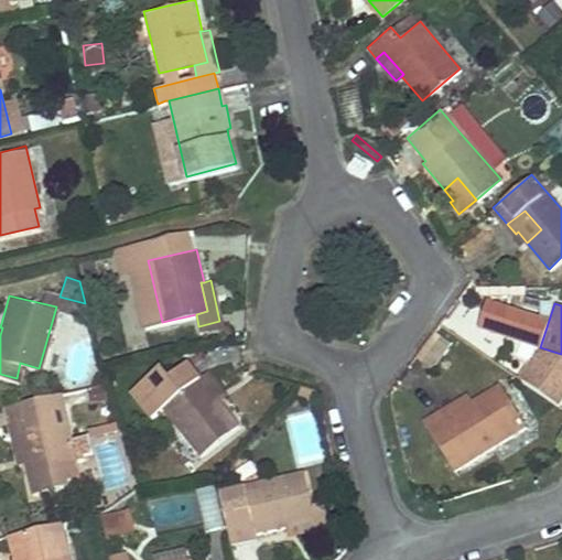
[(492,314),(489,331),(505,340),(520,333),(522,316),(506,307),(492,314)]
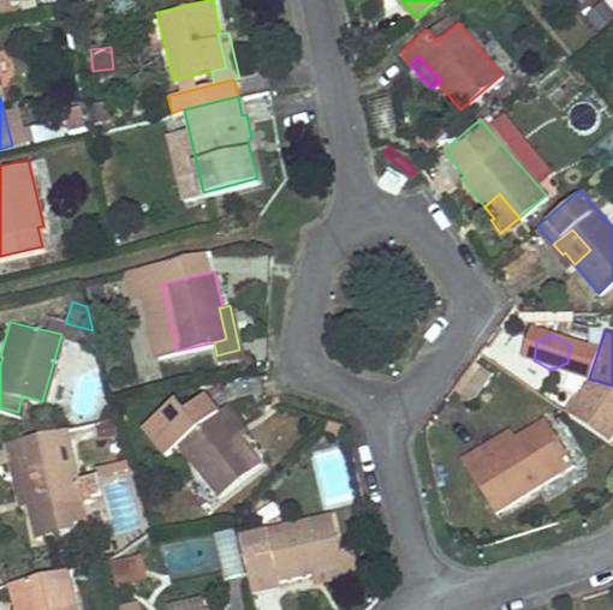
[(174,399),(141,425),(162,453),(176,443),(197,472),(214,492),(216,495),(260,460),(238,434),(236,436),(214,411),(202,395),(183,410),(174,399)]
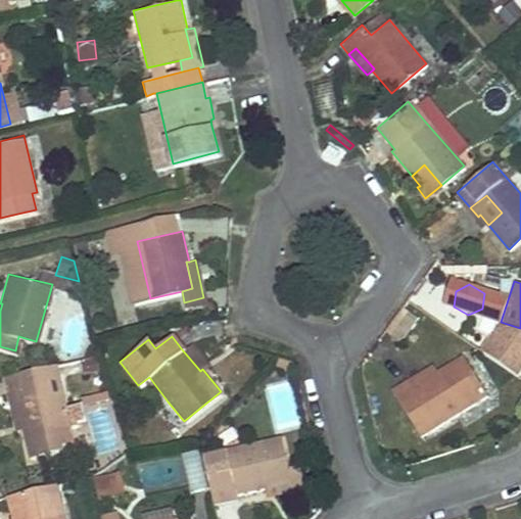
[(190,343),(182,349),(200,371),(202,369),(207,365),(190,343)]
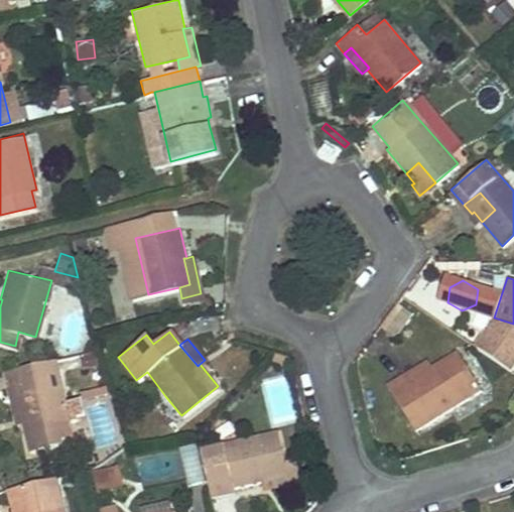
[(428,361),(388,385),(415,428),(479,388),(456,351),(431,365),(428,361)]
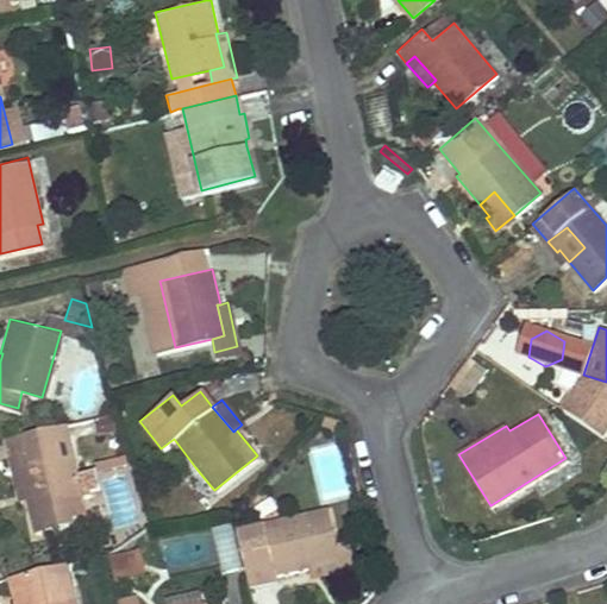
[(114,417),(94,422),(97,433),(118,427),(114,417)]
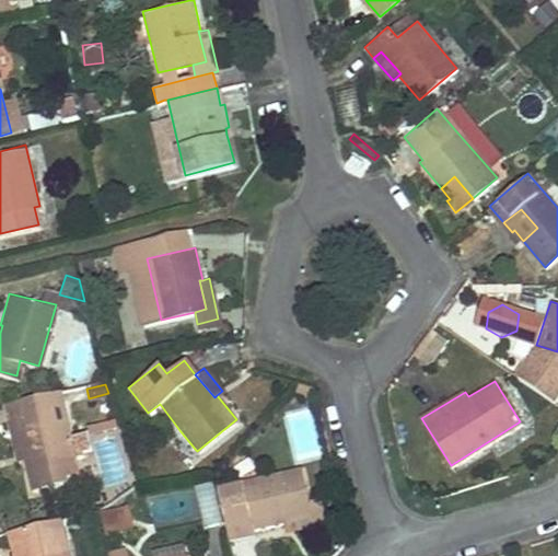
[(58,390),(15,401),(28,455),(24,456),(32,487),(79,476),(73,454),(81,452),(80,449),(90,447),(86,429),(69,433),(58,390)]
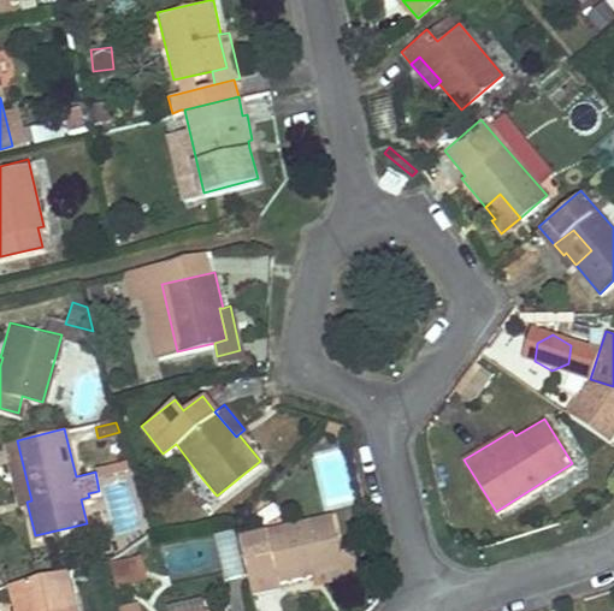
[(17,440),(5,443),(19,502),(27,502),(31,500),(17,440)]
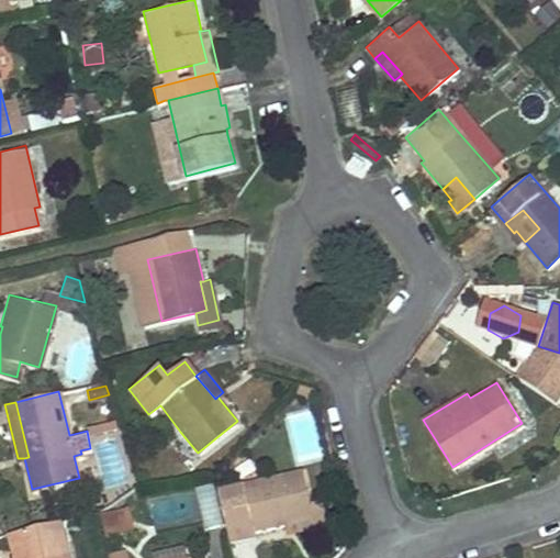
[(114,415),(97,419),(99,425),(116,421),(114,415)]
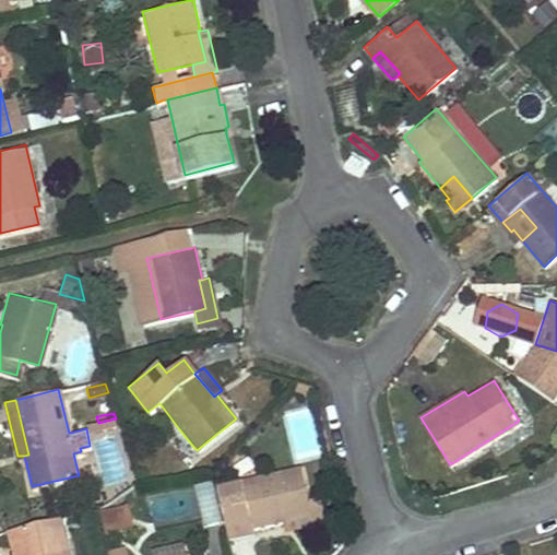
[(96,416),(84,420),(85,426),(98,423),(96,416)]
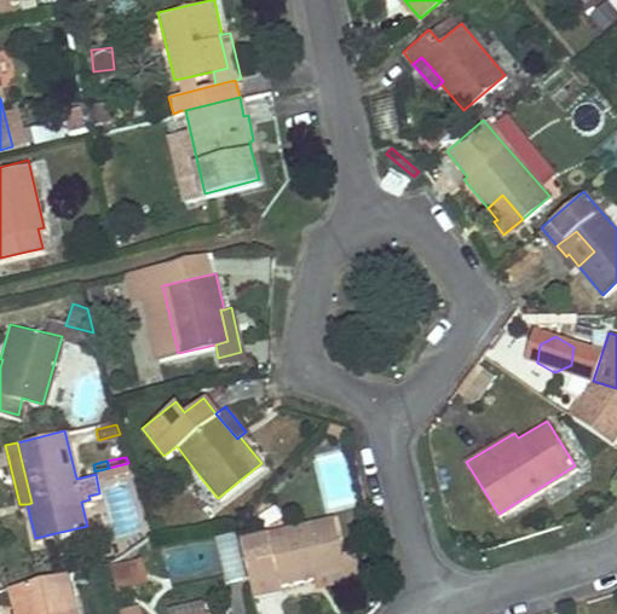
[(199,475),(188,485),(203,505),(215,496),(199,475)]
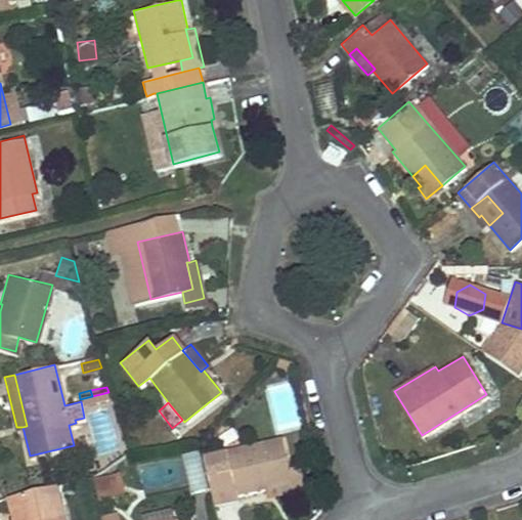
[(76,423),(69,425),(74,445),(75,450),(91,446),(84,418),(75,420),(76,423)]
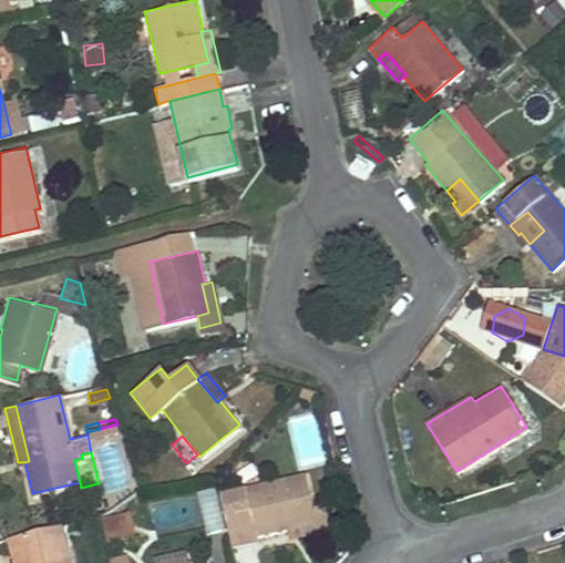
[(305,472),(221,492),(232,540),(288,528),(288,525),(330,515),(327,504),(312,507),(305,472)]
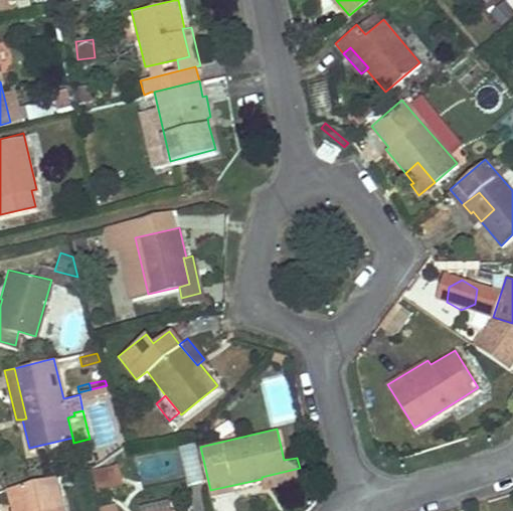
[(184,482),(201,480),(196,442),(179,444),(184,482)]
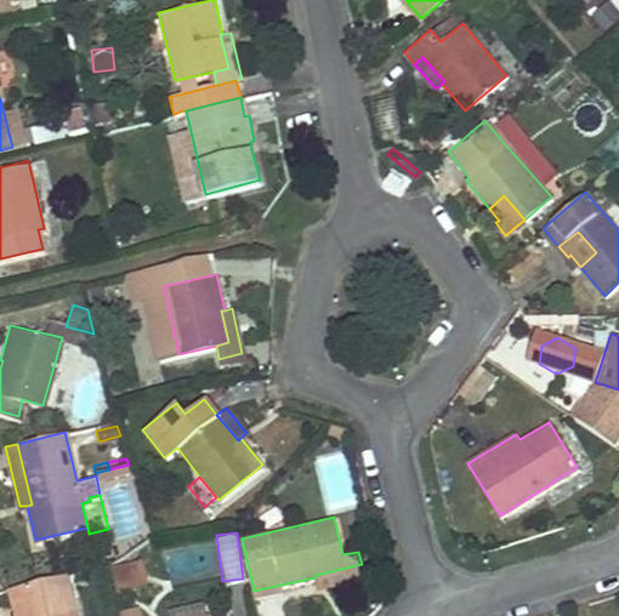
[(141,559),(113,566),(115,577),(143,571),(141,559)]
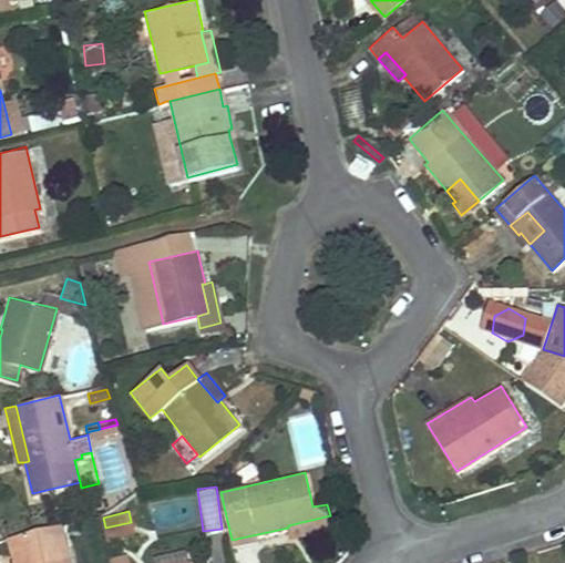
[(332,524),(330,515),(288,525),(288,528),(290,534),(332,524)]
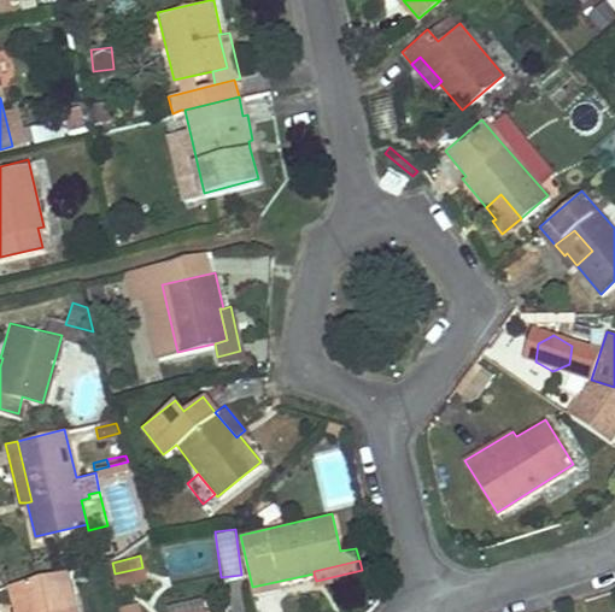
[(142,568),(115,574),(117,587),(145,580),(142,568)]
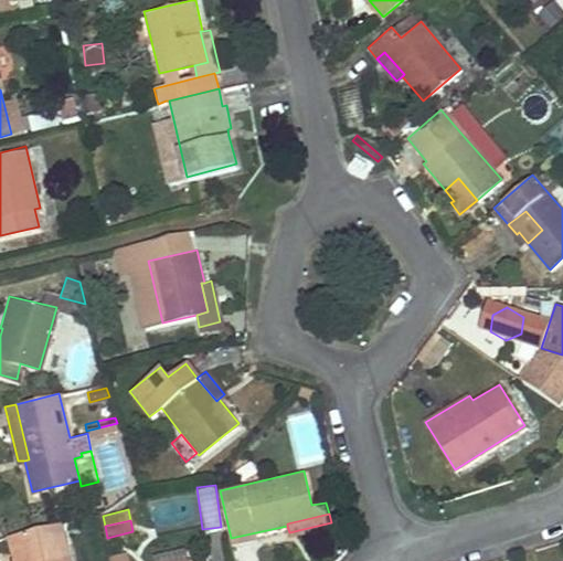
[(70,560),(61,521),(32,528),(39,560),(70,560)]
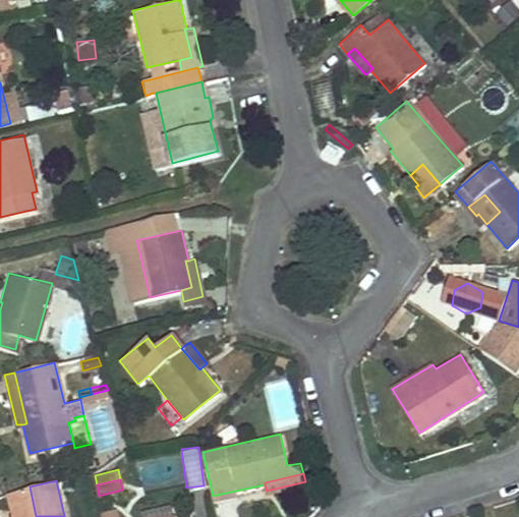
[(9,492),(14,516),(36,516),(30,486),(9,492)]
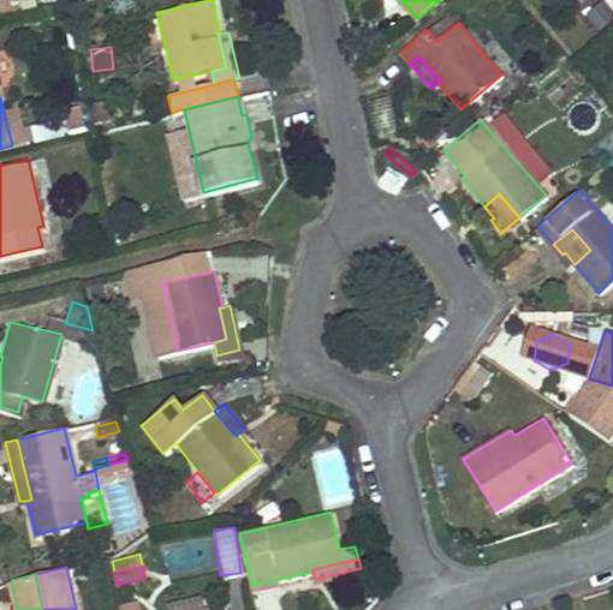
[(200,593),(164,602),(165,609),(195,609),(203,608),(200,593)]
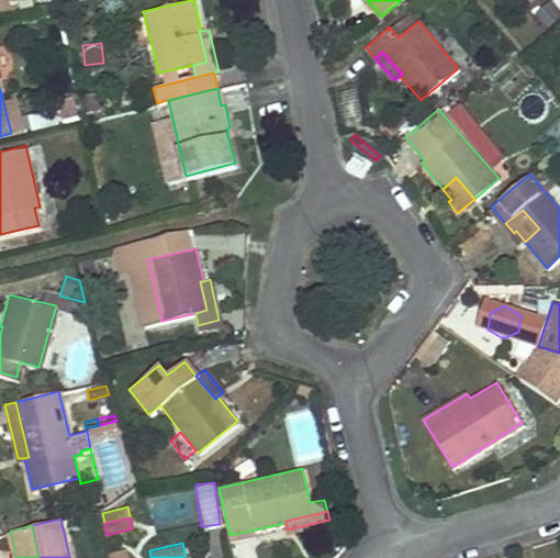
[(127,557),(126,548),(109,553),(109,557),(127,557)]
